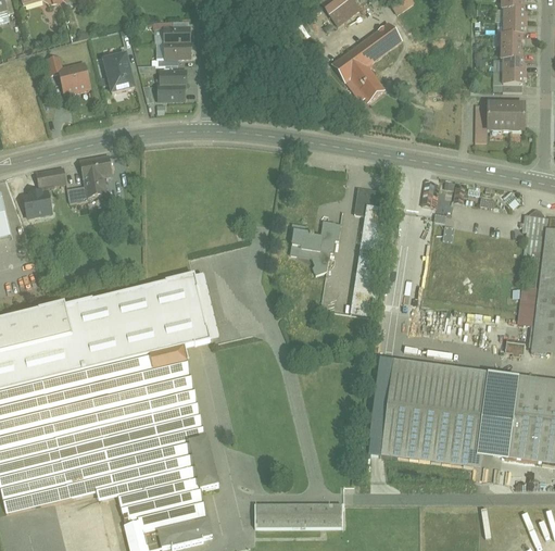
[(3,0),(5,9),(7,12),(13,11),(10,0),(3,0)]
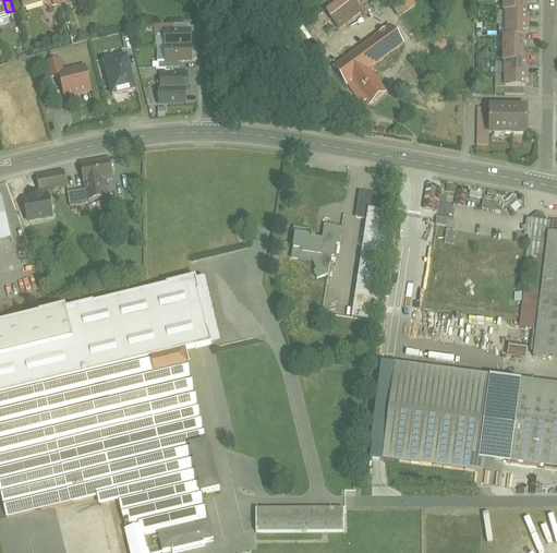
[(318,0),(330,14),(349,0),(318,0)]
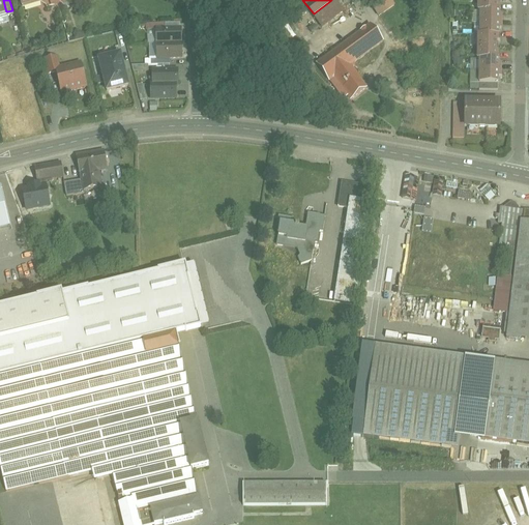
[(369,0),(378,11),(392,1),(391,0),(369,0)]
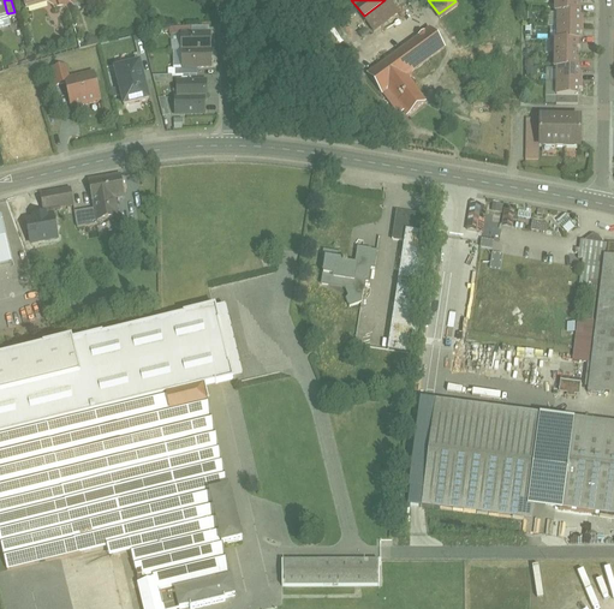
[(578,9),(556,9),(556,22),(580,23),(582,15),(578,15),(578,9)]
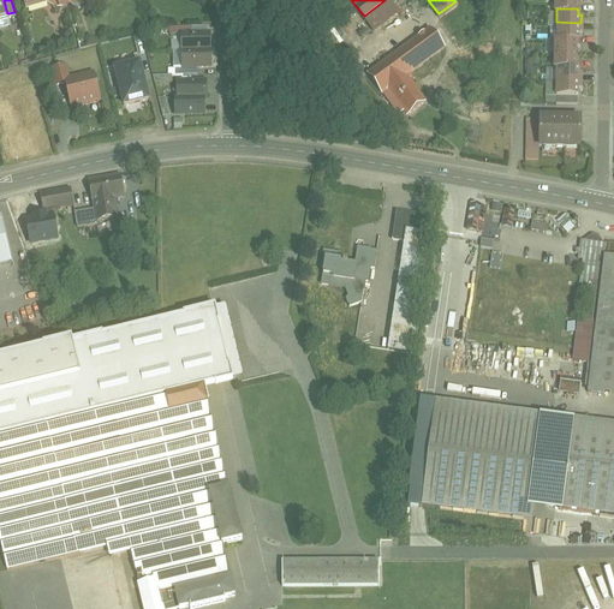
[(580,23),(556,22),(556,35),(556,36),(578,36),(578,30),(580,30),(580,23)]
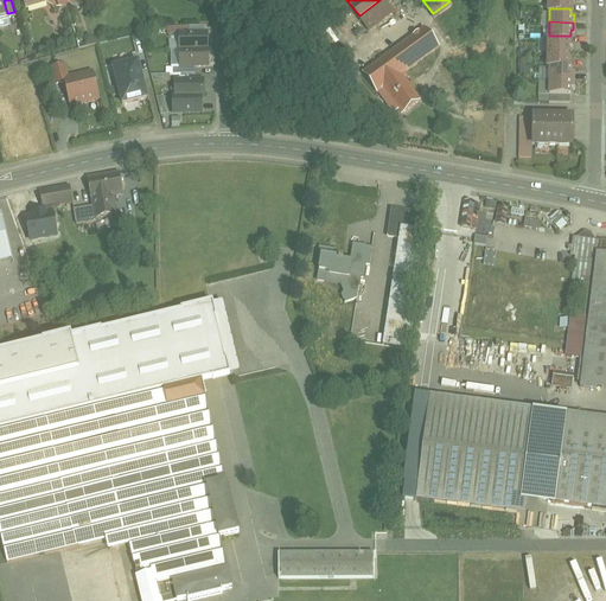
[(425,24),(386,52),(400,72),(404,69),(402,66),(438,40),(425,24)]
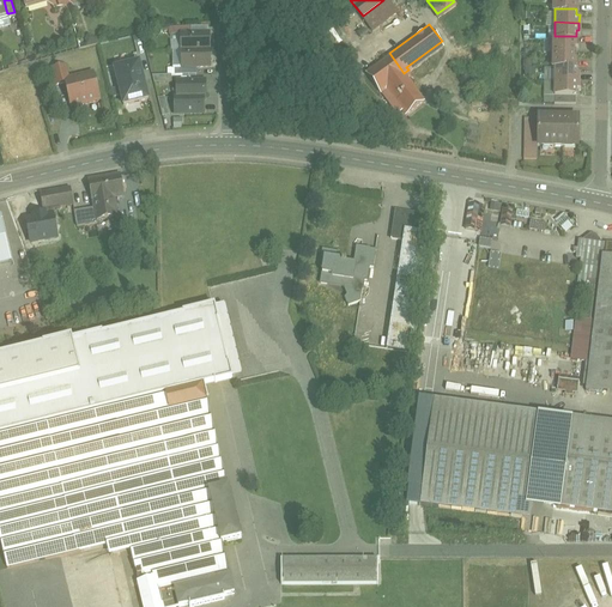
[(208,29),(181,29),(181,46),(208,46),(208,29)]
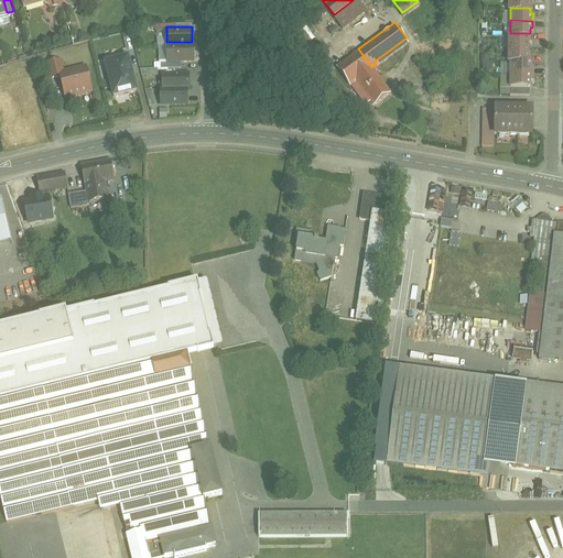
[(90,32),(80,28),(78,30),(78,39),(90,36),(90,35),(89,35),(90,32)]
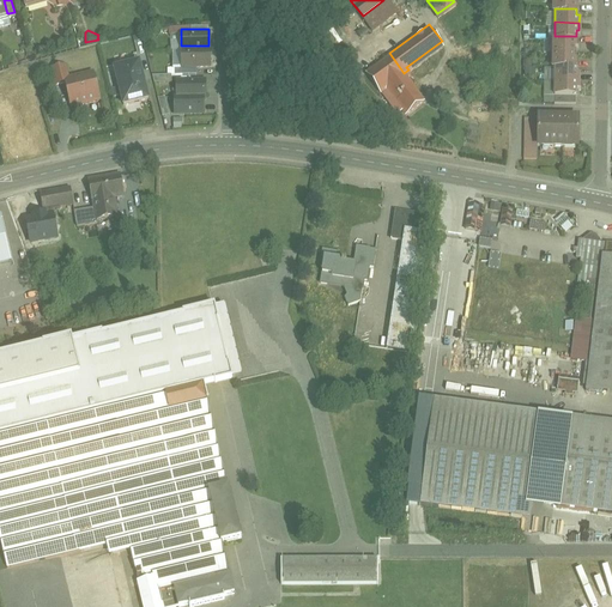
[(576,36),(555,36),(555,35),(551,35),(551,49),(573,50),(573,44),(576,44),(576,36)]
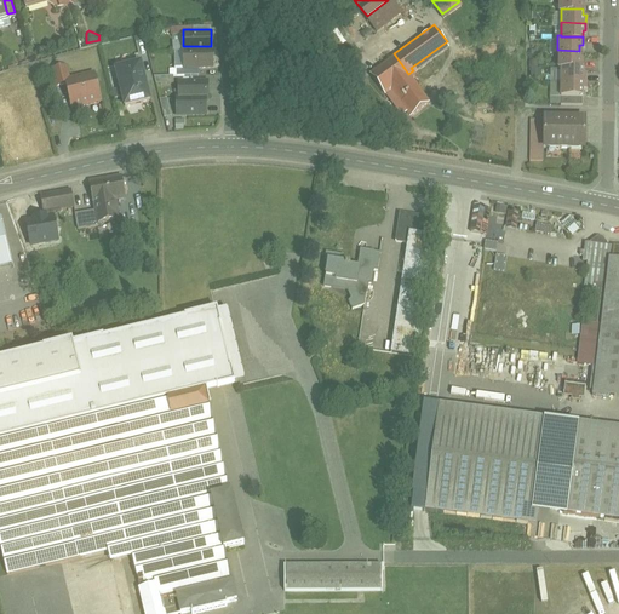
[(211,63),(211,46),(183,46),(183,63),(211,63)]
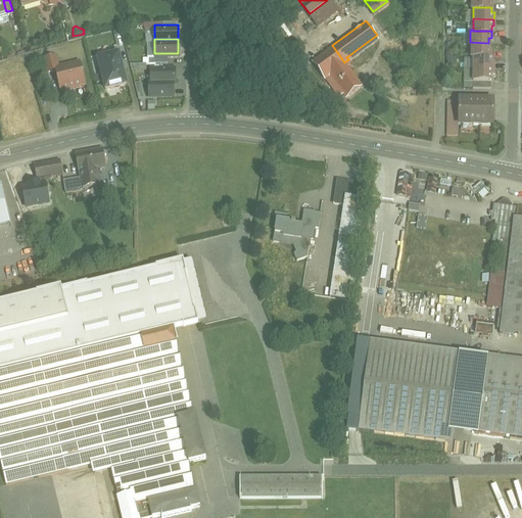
[(488,43),(470,42),(470,54),(472,54),(490,54),(491,48),(488,48),(488,43)]
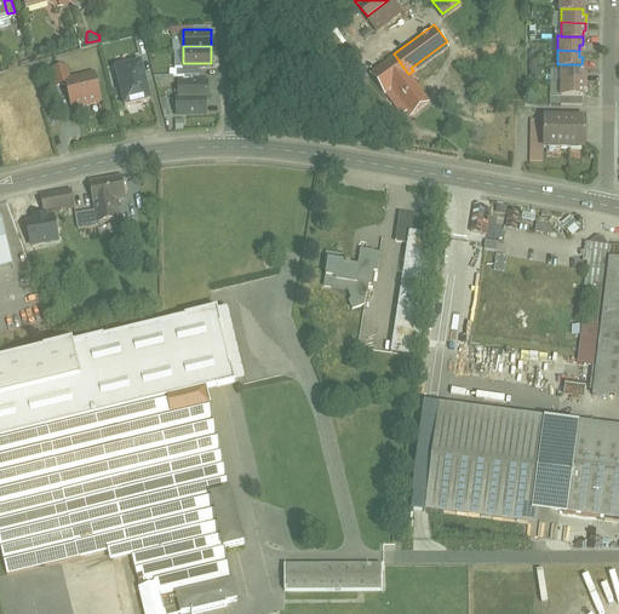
[(408,74),(394,53),(371,70),(384,90),(387,89),(402,109),(405,107),(408,112),(427,98),(408,74)]
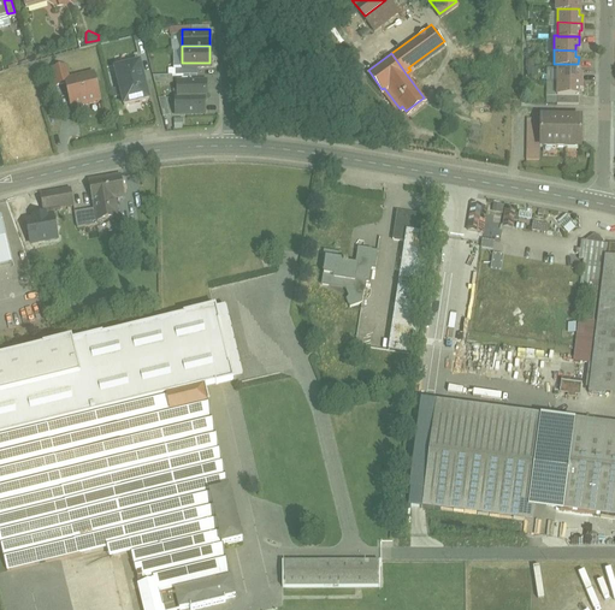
[(139,58),(114,64),(118,83),(143,77),(139,58)]
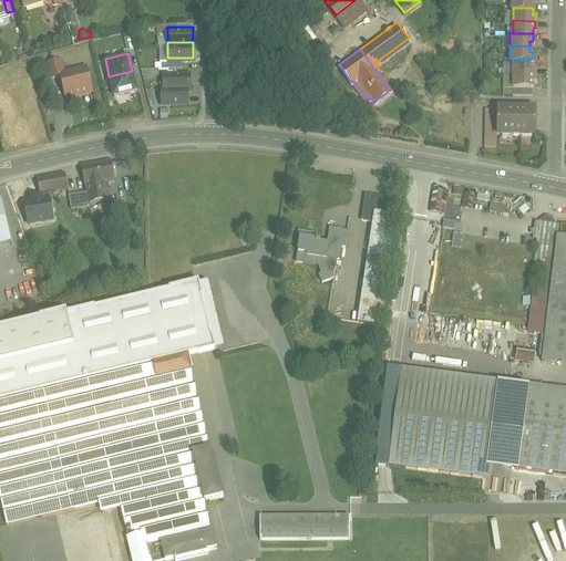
[(60,56),(47,60),(51,74),(60,72),(59,70),(63,69),(60,56)]
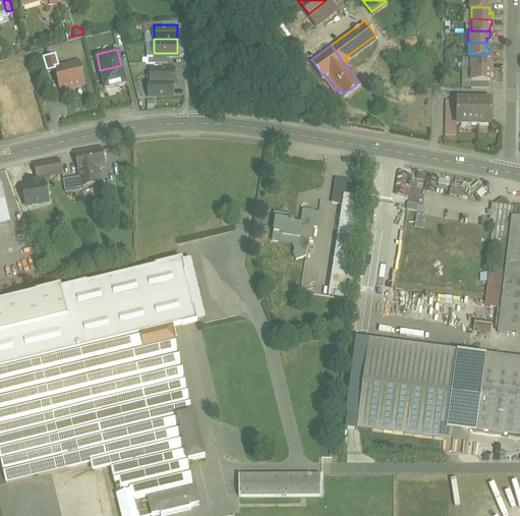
[(488,54),(470,54),(470,66),(492,66),(492,59),(488,59),(488,54)]
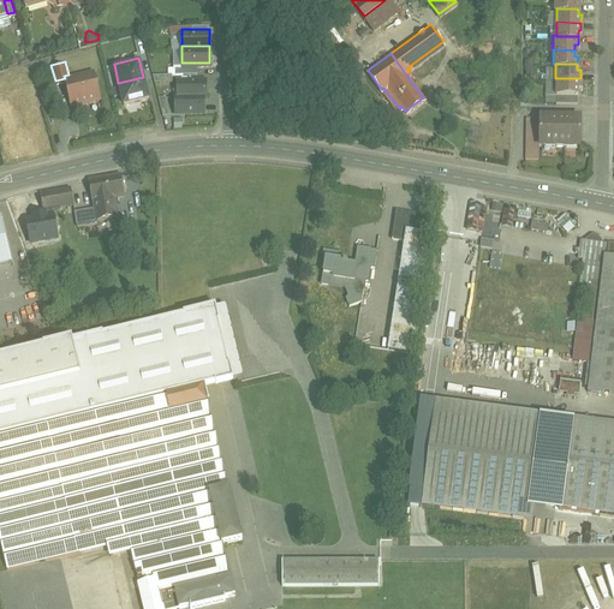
[(69,75),(64,76),(65,78),(71,102),(99,95),(93,70),(69,75)]
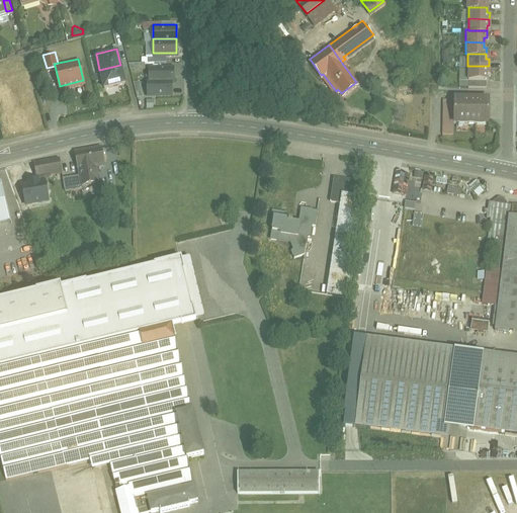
[(120,65),(99,70),(103,85),(124,80),(120,65)]
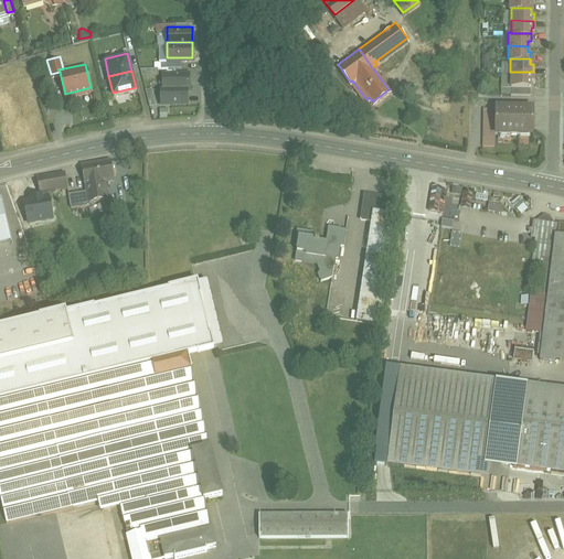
[(189,71),(161,71),(162,85),(160,85),(160,86),(189,85),(189,71)]
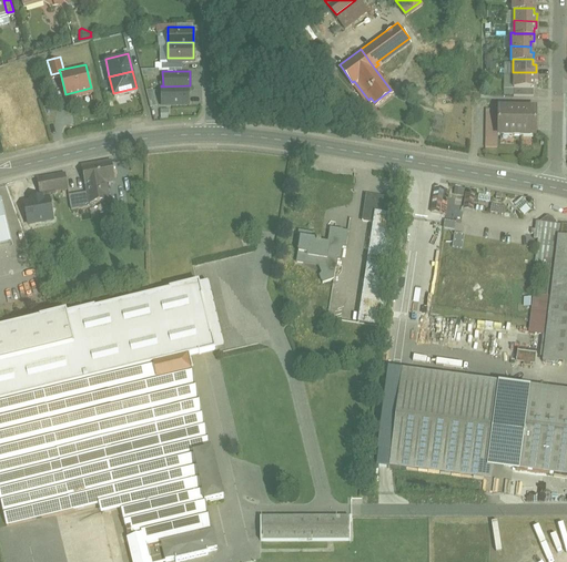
[(536,72),(513,72),(513,84),(533,85),(533,79),(535,79),(536,72)]
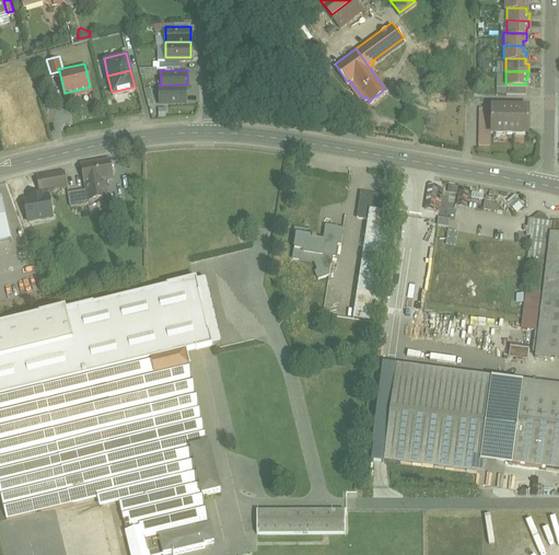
[(392,80),(385,84),(392,94),(398,89),(392,80)]
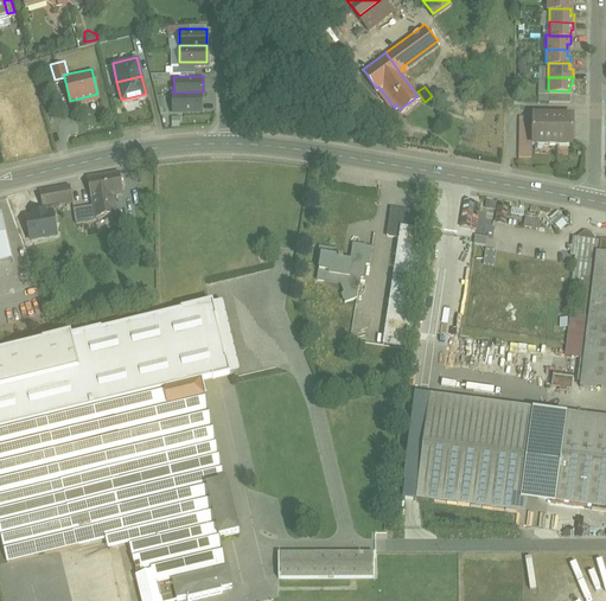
[(163,91),(155,93),(160,112),(167,109),(163,91)]
